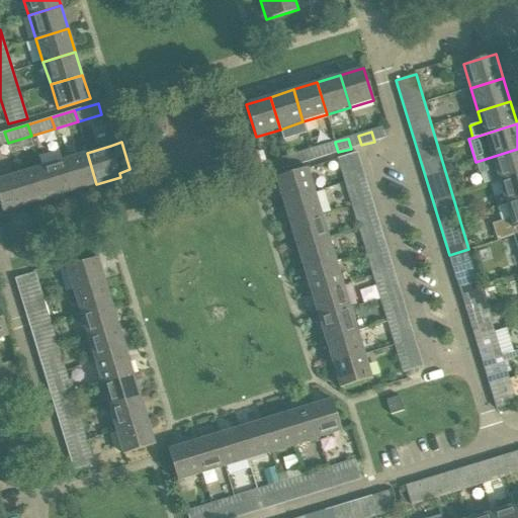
[(324,146),(312,150),(315,159),(338,152),(335,143),(324,146)]
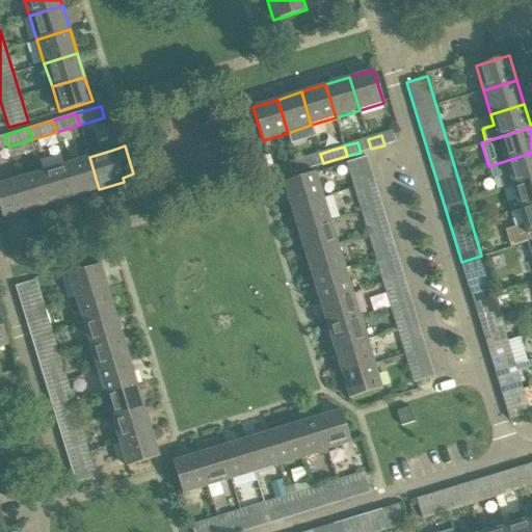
[(531,153),(488,166),(493,178),(500,176),(504,188),(512,186),(531,180),(531,153)]
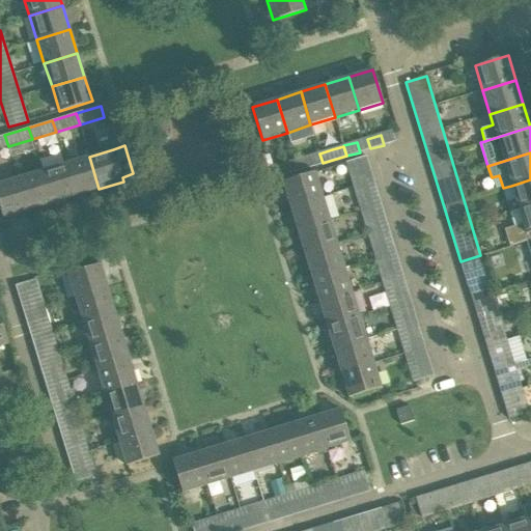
[(296,161),(299,170),(323,163),(319,154),(296,161)]
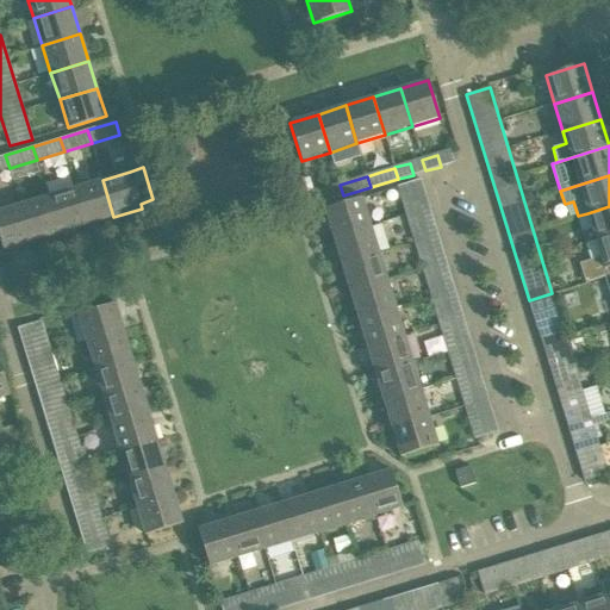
[(75,188),(86,225),(113,217),(103,180),(75,188)]
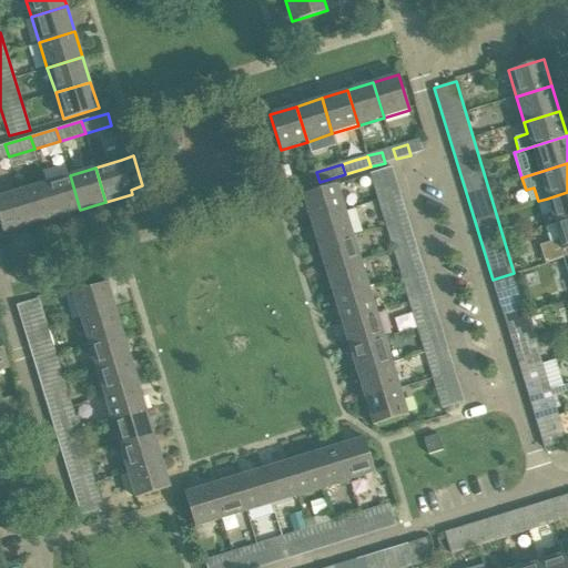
[(464,402),(391,171),(369,176),(443,408),(464,402)]
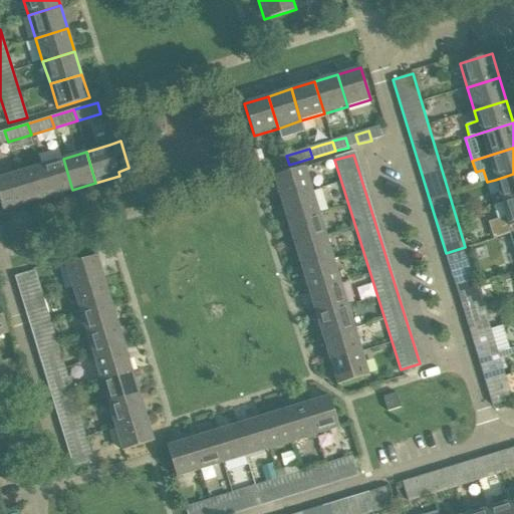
[(263,163),(266,172),(289,165),(286,156),(263,163)]
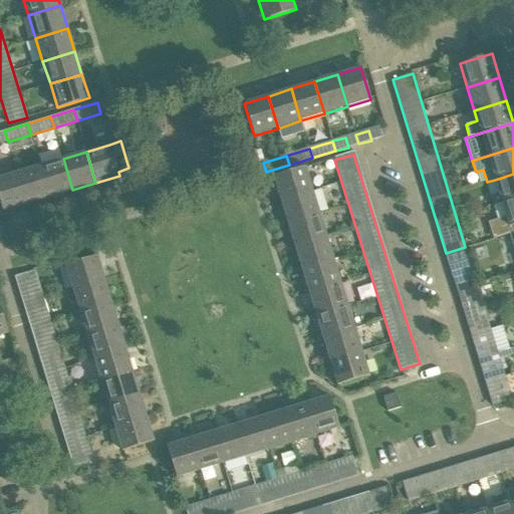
[(72,190),(63,159),(40,166),(49,197),(72,190)]
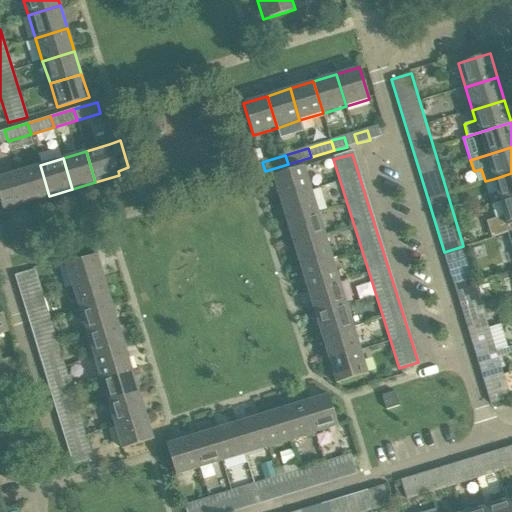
[(49,196),(40,165),(17,172),(27,203),(49,196)]
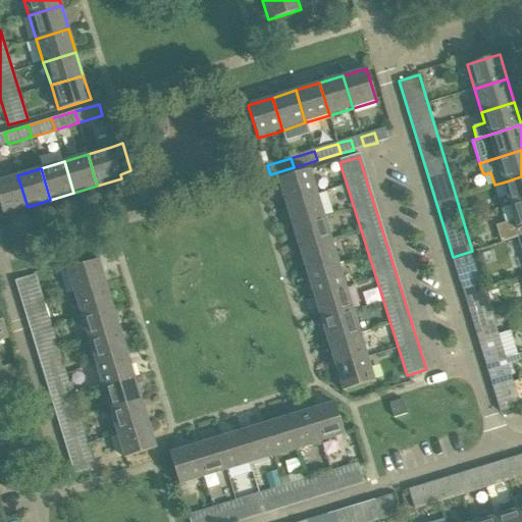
[(309,169),(277,179),(284,204),(317,194),(309,169)]
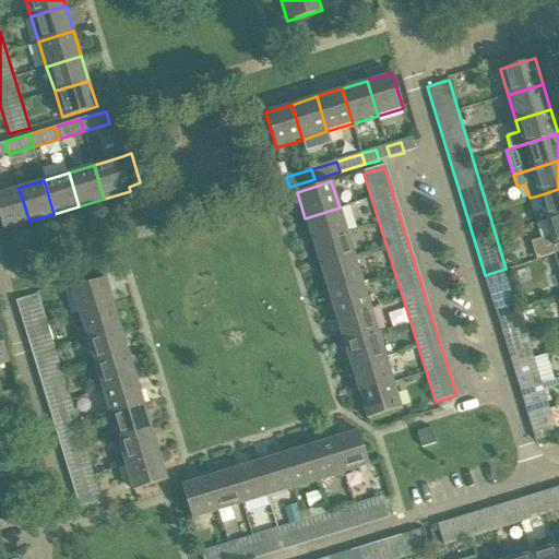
[(0,217),(3,229),(30,222),(19,188),(0,193),(0,217)]
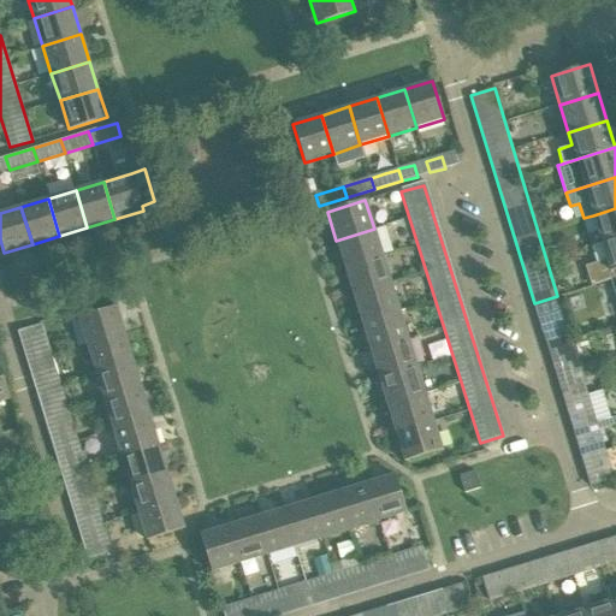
[(615,208),(593,215),(598,232),(588,235),(592,247),(602,243),(602,244),(615,238),(615,208)]
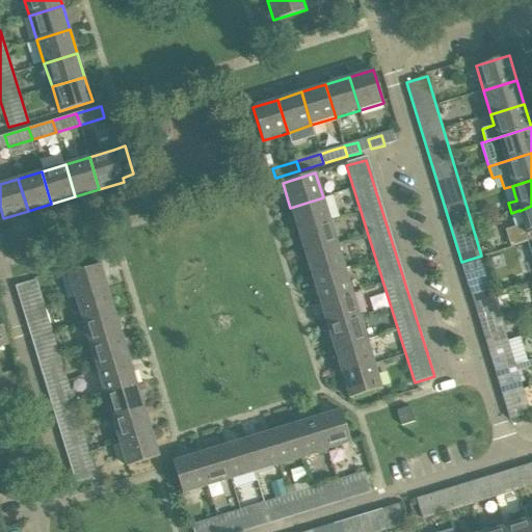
[(297,232),(330,221),(323,197),(290,208),(297,232)]
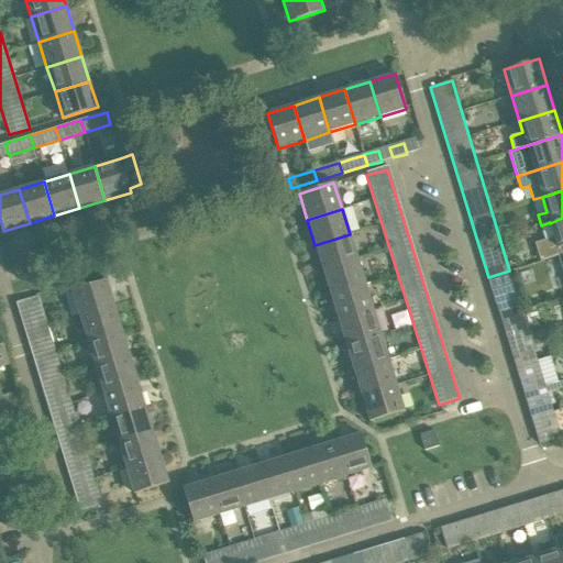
[(551,258),(559,256),(562,254),(562,218),(550,223),(554,239),(545,241),(534,243),(539,261),(551,258)]
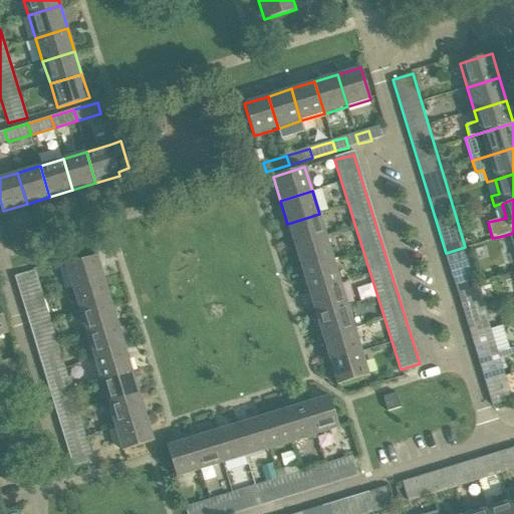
[(295,246),(326,237),(319,214),(287,224),(295,246)]
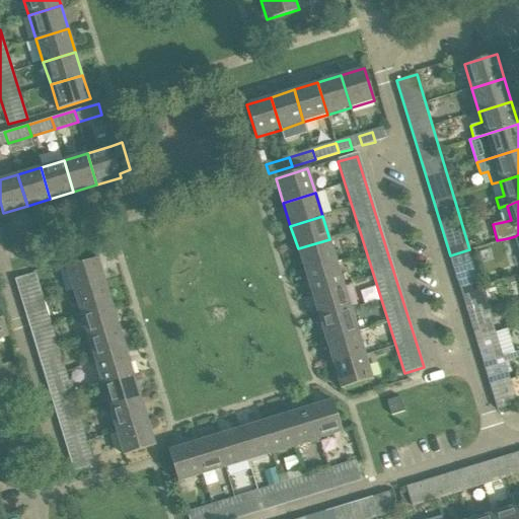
[(329,239),(298,248),(305,272),(337,263),(329,239)]
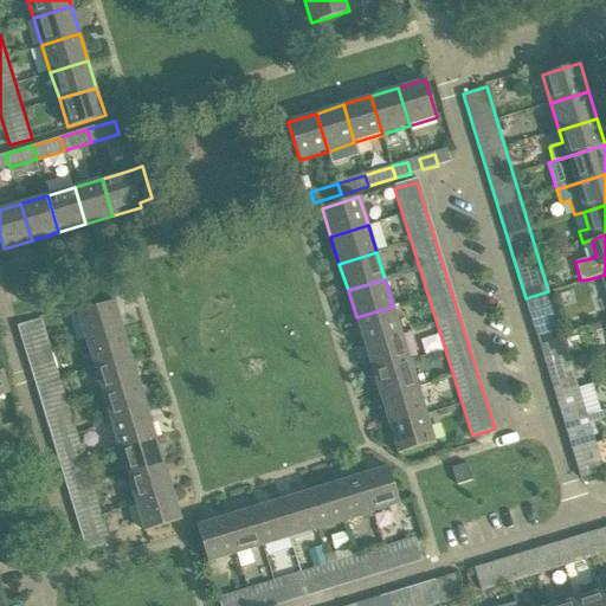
[(565,346),(548,291),(526,298),(535,328),(565,346)]
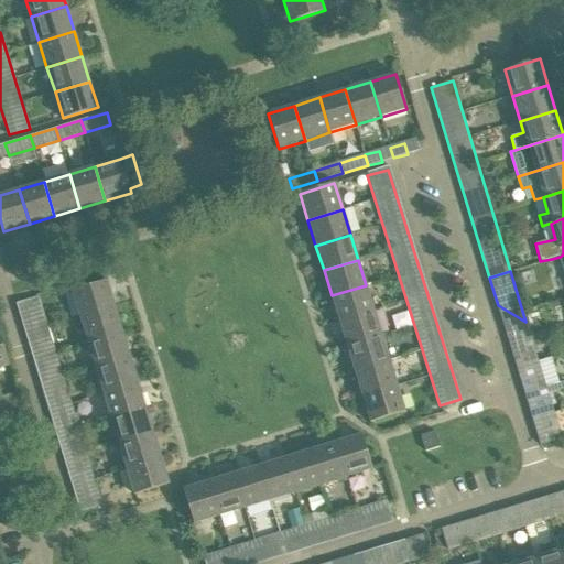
[(79,317),(115,306),(107,280),(72,291),(79,317)]
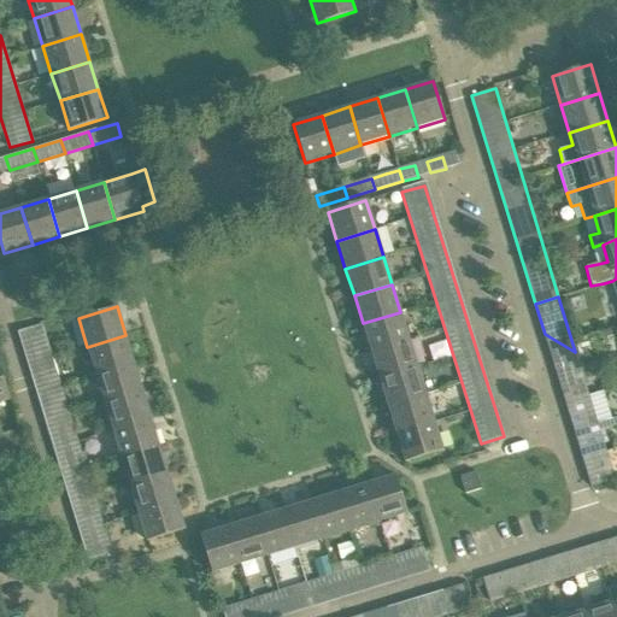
[(400,312),(363,323),(371,351),(409,340),(400,312)]
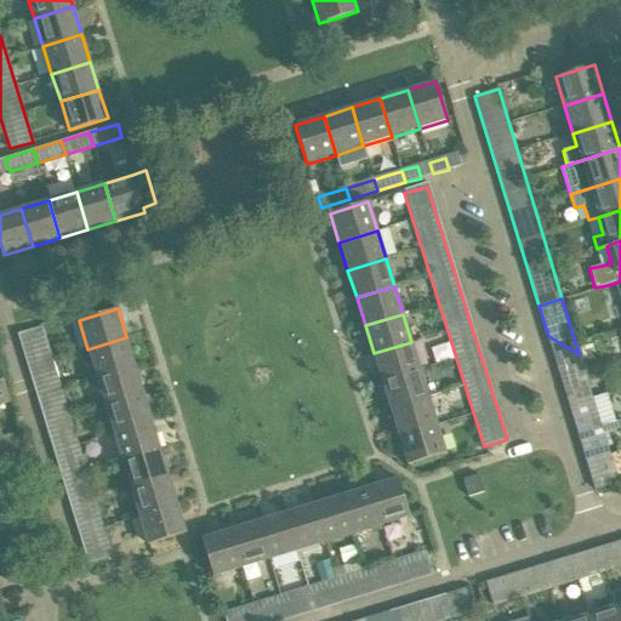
[(41,326),(18,334),(89,562),(112,556),(41,326)]
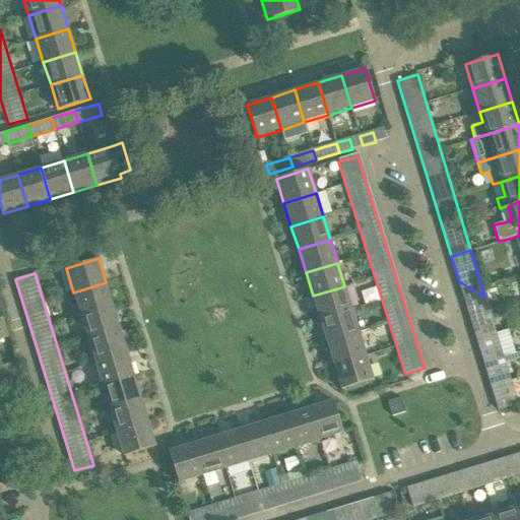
[(484,297),(459,281),(464,300),(467,300),(482,308),(475,318),(489,325),(494,323),(484,297)]
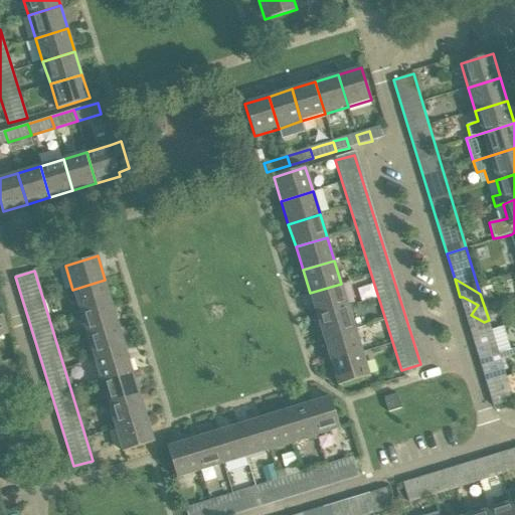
[(72,290),(79,313),(112,303),(105,280),(72,290)]
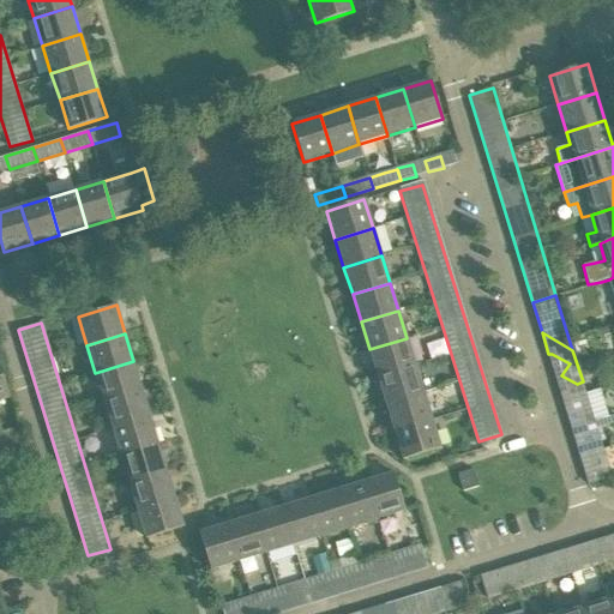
[(407,338),(369,349),(378,377),(415,366),(407,338)]
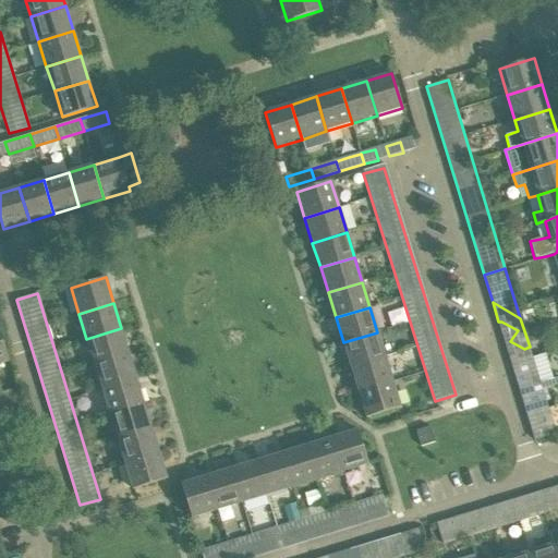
[(501,322),(498,322),(508,353),(536,368),(533,358),(530,347),(524,349),(510,341),(518,330),(501,322)]
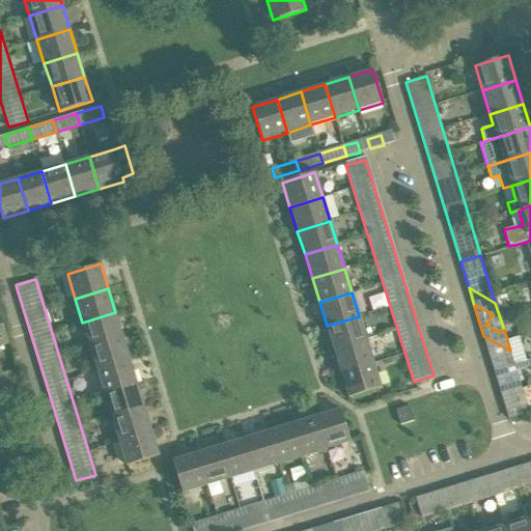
[(82,323),(89,345),(122,336),(115,312),(82,323)]
